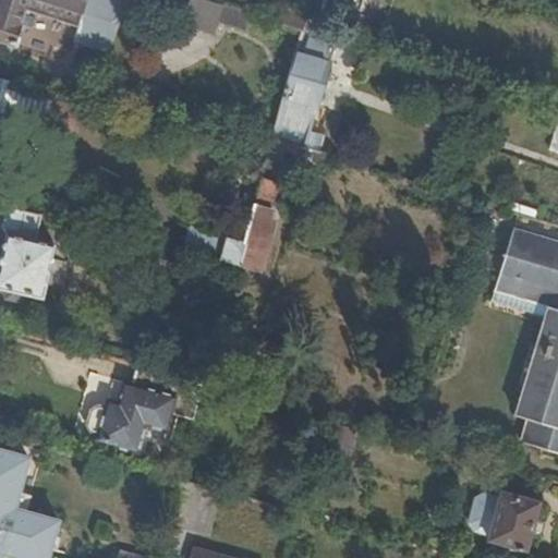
[(88,0),(0,0),(0,41),(19,48),(26,26),(22,25),(27,10),(41,15),(79,28),(88,0)]
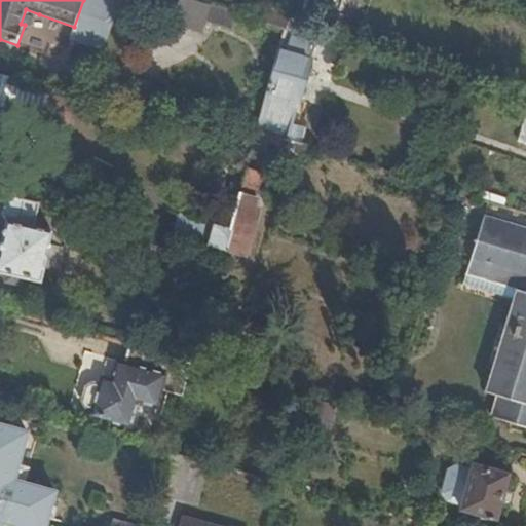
[(83,0),(74,27),(70,39),(104,51),(121,0),(83,0)]
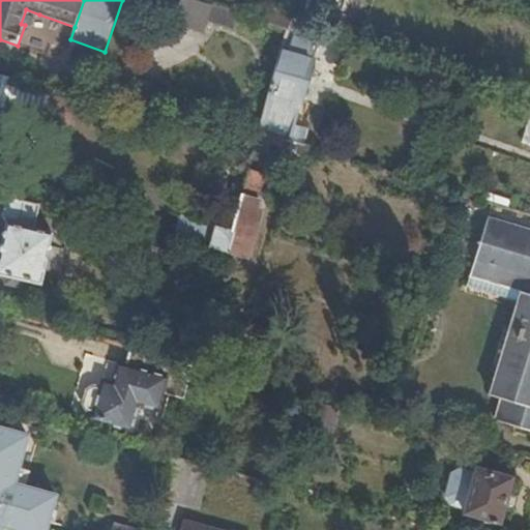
[(304,20),(310,0),(296,0),(294,8),(293,11),(292,16),(304,20)]
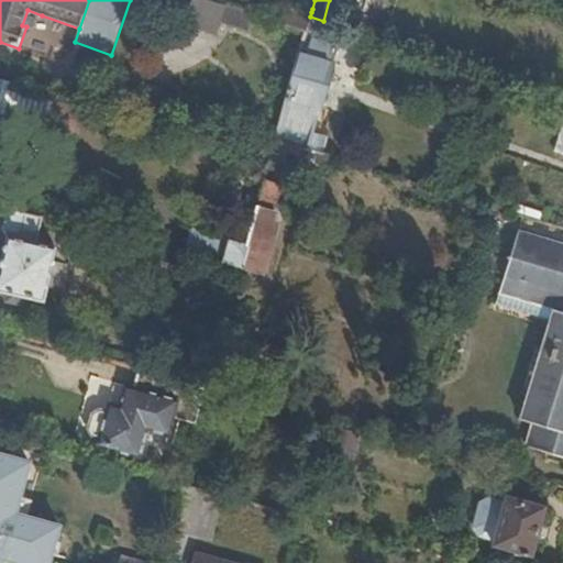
[(307,54),(299,53),(279,124),(312,133),(319,107),(323,108),(335,64),(333,63),(337,47),(311,40),(307,54)]
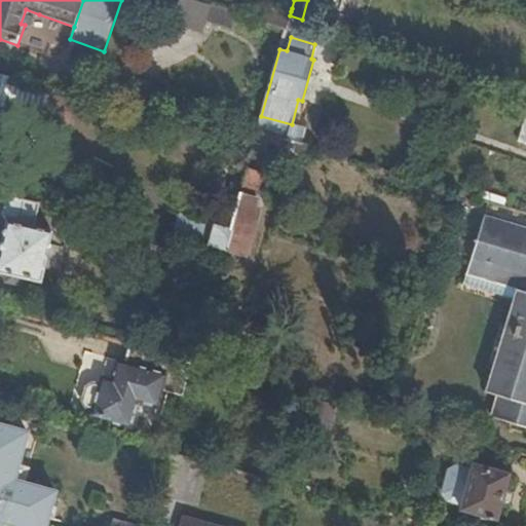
[(0,107),(37,116),(42,91),(13,85),(14,78),(0,74),(0,107)]
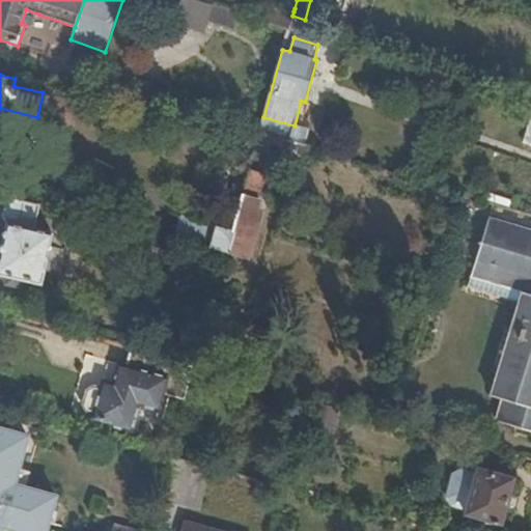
[(259,133),(290,142),(295,126),(263,117),(259,133)]
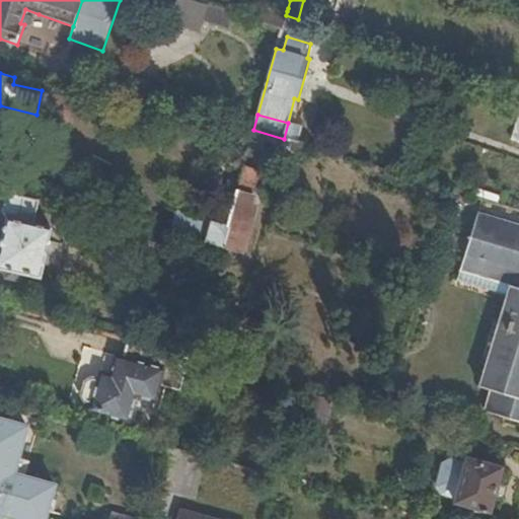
[(220,246),(235,250),(244,253),(257,204),(249,202),(253,190),(237,184),(226,225),(220,246)]
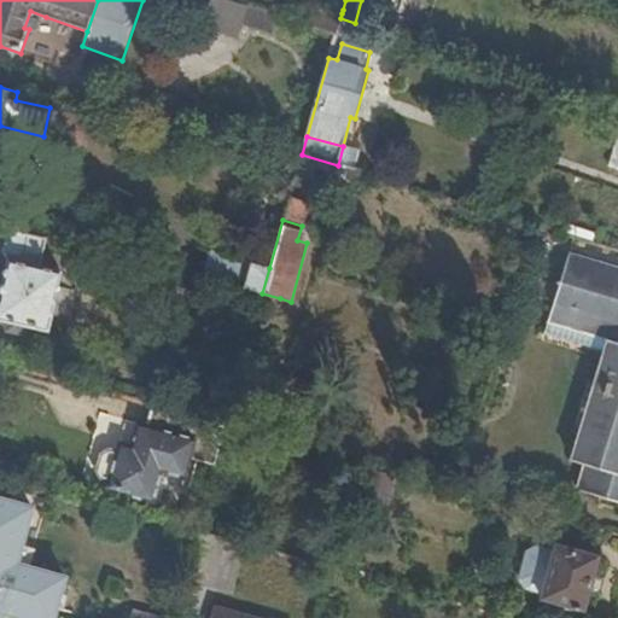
[(566,233),(596,242),(599,234),(569,225),(566,233)]
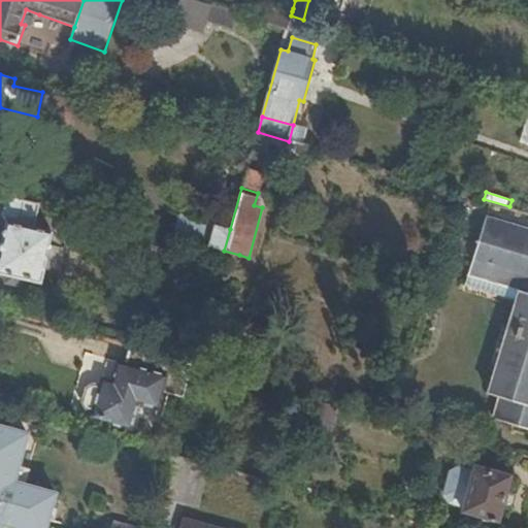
[(0,273),(38,283),(48,232),(31,228),(35,204),(7,197),(7,201),(0,203),(0,219),(3,222),(0,234),(0,273)]
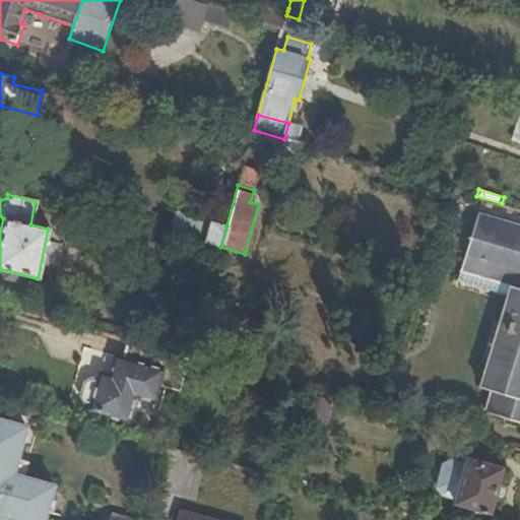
[(220,247),(226,225),(177,211),(170,233),(220,247)]
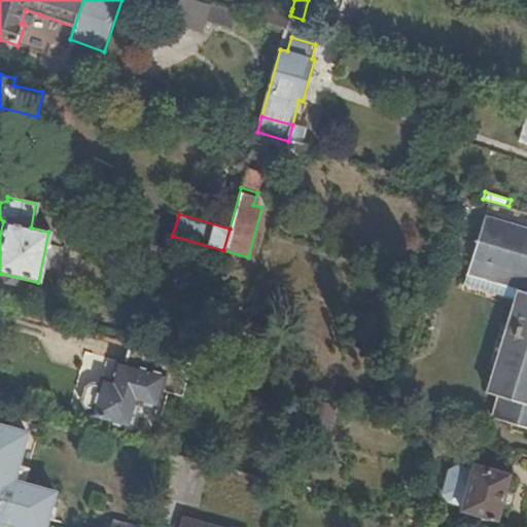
[(526,229),(486,216),(467,270),(518,288),(515,296),(503,331),(511,334),(495,379),(488,376),(480,395),(494,401),(488,420),(526,431),(526,229)]
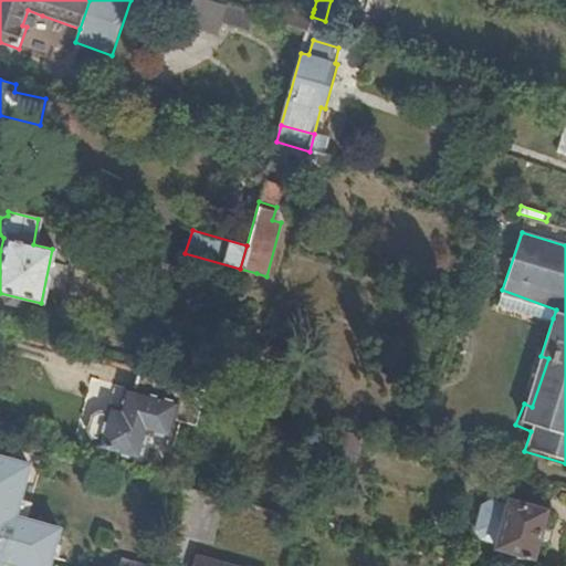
[(556,310),(502,290),(499,301),(553,318),(556,310)]
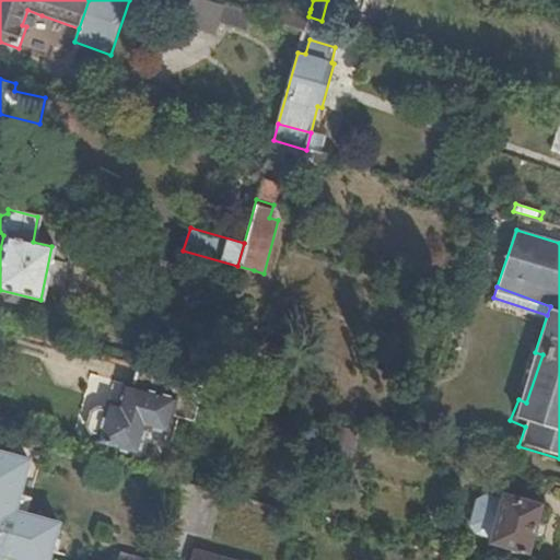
[(535,352),(518,399),(526,403),(543,354),(535,352)]
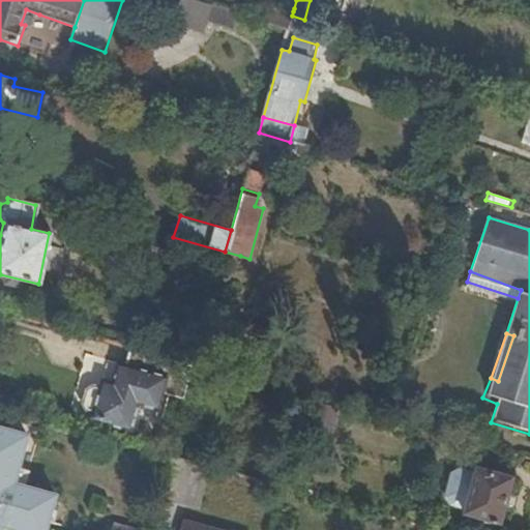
[(193,367),(128,350),(124,366),(114,364),(109,384),(100,383),(99,388),(93,386),(85,390),(81,404),(85,413),(92,414),(90,422),(129,433),(138,408),(158,413),(164,395),(183,402),(193,367)]
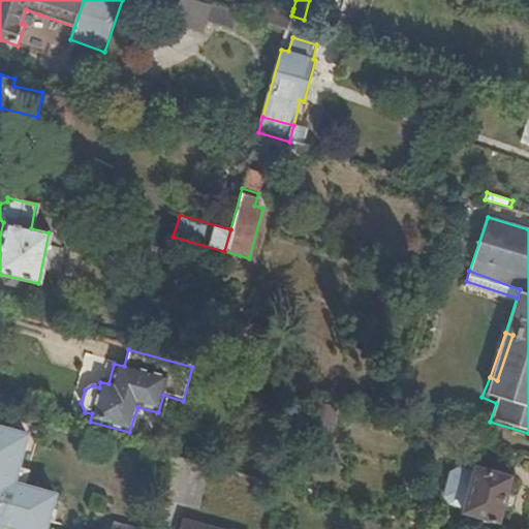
[(329,438),(336,407),(307,399),(299,431),(329,438)]
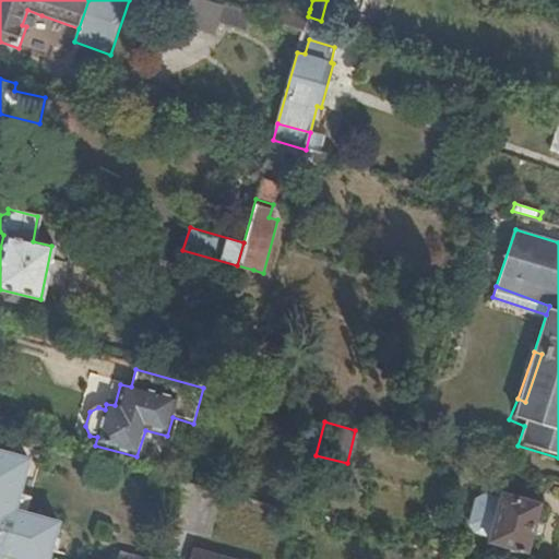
[(0,558),(2,558),(4,554),(22,558),(49,558),(60,524),(15,511),(30,462),(0,453),(0,558)]
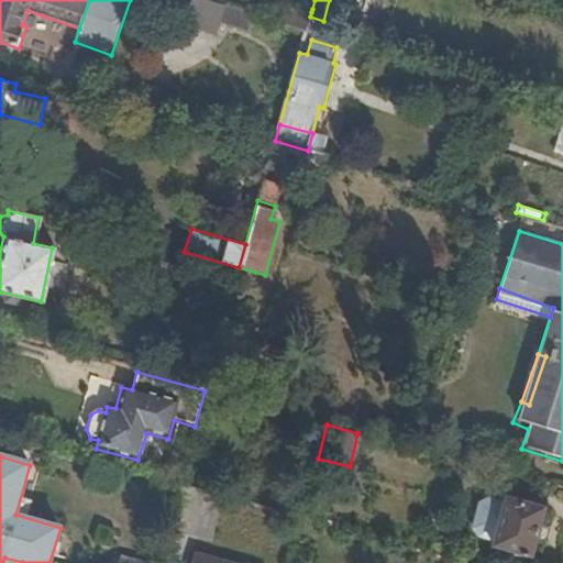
[(547,510),(508,497),(506,505),(490,499),(482,504),(474,529),(479,538),(495,542),(493,548),(532,560),(547,510)]
